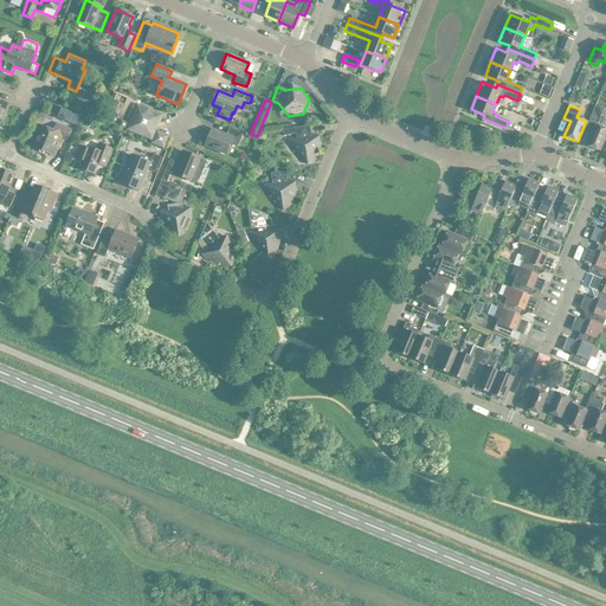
[(137,107),(128,129),(150,137),(160,116),(137,107)]
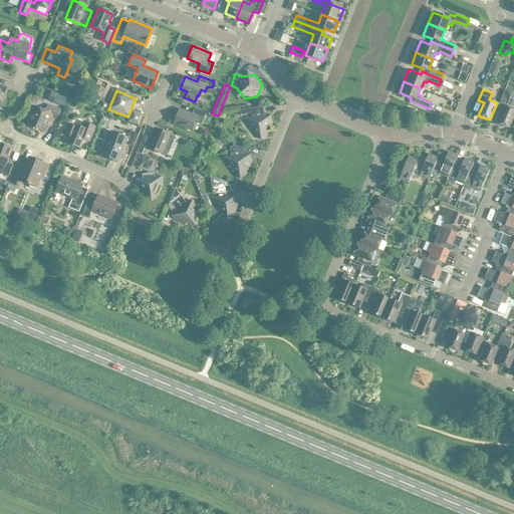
[(513,113),(513,109),(510,108),(513,98),(510,97),(511,92),(504,90),(497,108),(502,110),(497,123),(509,127),(513,113)]
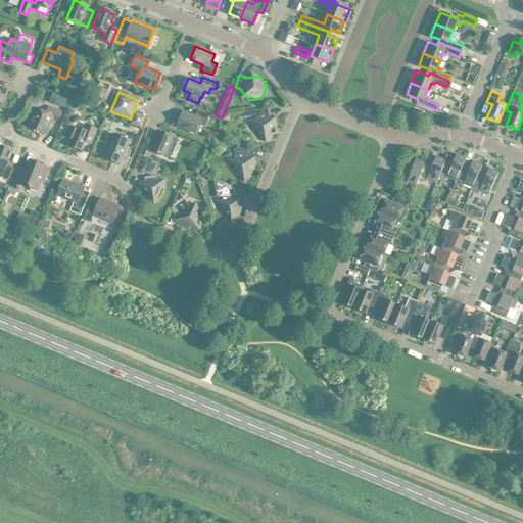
[(28,127),(47,135),(53,119),(58,121),(61,111),(48,106),(45,112),(33,107),(29,116),(32,117),(28,127)]
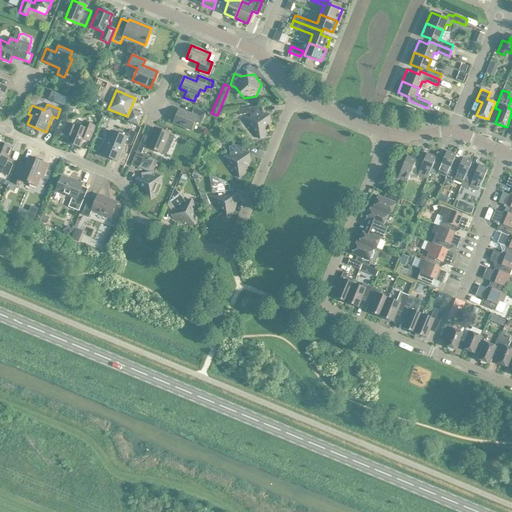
[(261,106),(240,109),(241,115),(250,114),(245,126),(252,136),(266,134),(270,123),(262,112),(261,106)]
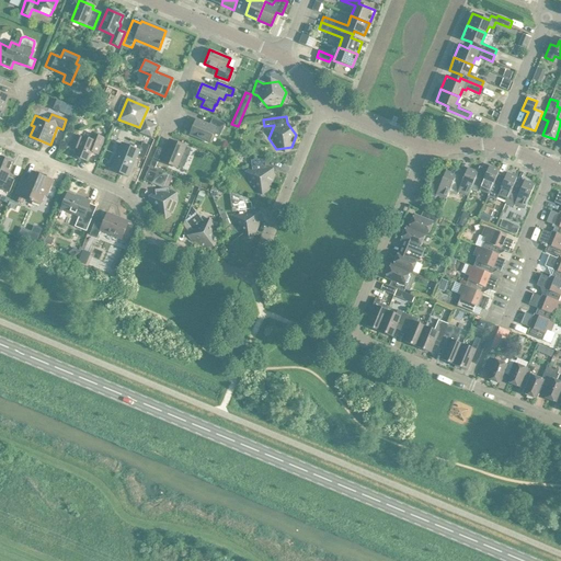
[(225,124),(212,118),(209,125),(196,119),(190,135),(208,142),(213,133),(219,136),(225,124)]
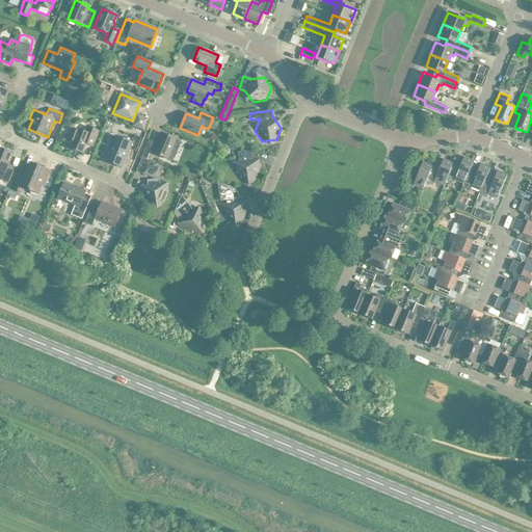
[(88,127),(85,132),(77,129),(77,131),(71,128),(67,138),(73,141),(70,148),(82,153),(87,140),(94,142),(98,131),(88,127)]
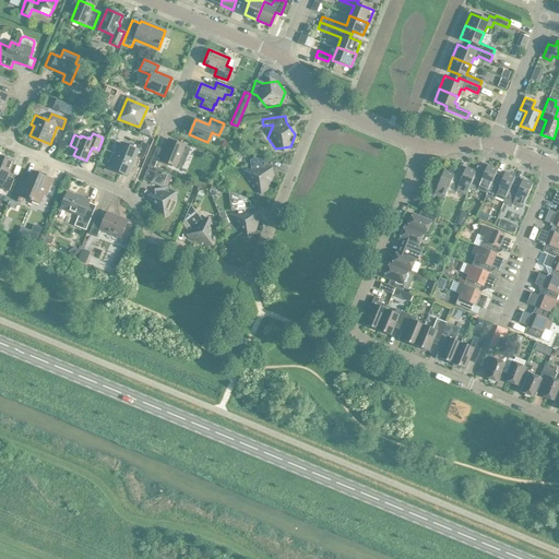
[(161,161),(177,167),(185,146),(170,141),(167,150),(165,149),(161,161)]
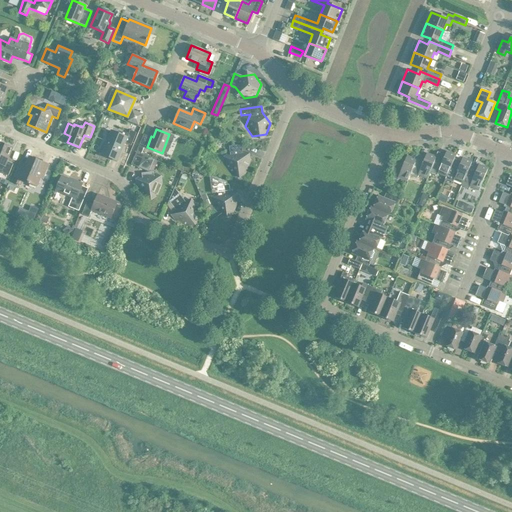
[(126,137),(110,131),(101,154),(117,161),(124,143),(131,146),(136,133),(129,130),(126,137)]
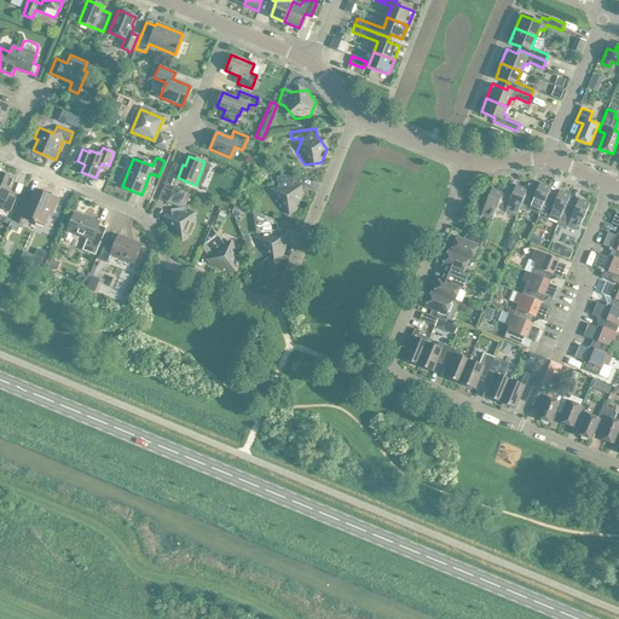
[(0,208),(10,213),(16,198),(7,195),(15,179),(0,172),(0,208)]
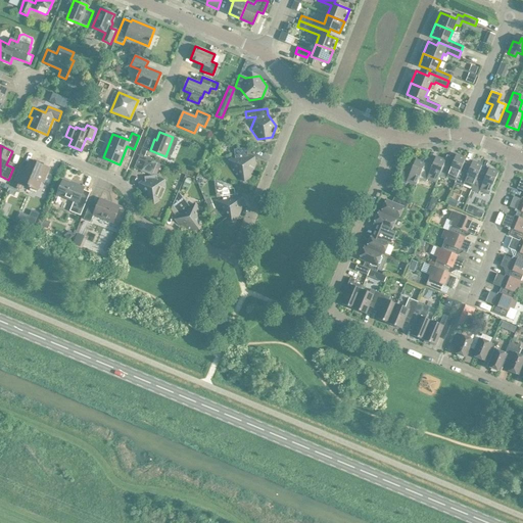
[(147,149),(142,147),(139,154),(144,157),(147,149)]
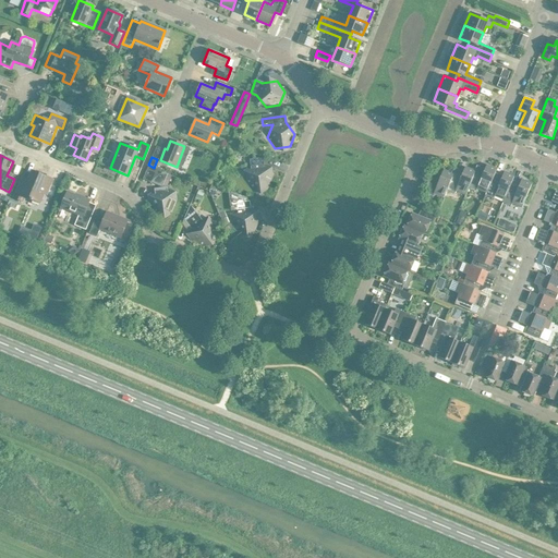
[(250,166),(244,180),(253,191),(267,189),(273,177),(264,165),(263,158),(250,159),(250,166)]
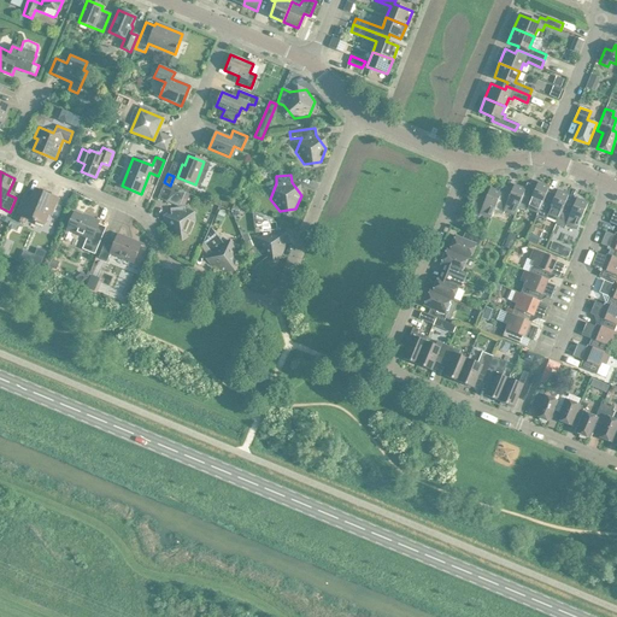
[(527,209),(538,213),(546,193),(548,187),(538,182),(535,188),(527,184),(524,189),(517,207),(526,211),(527,209)]
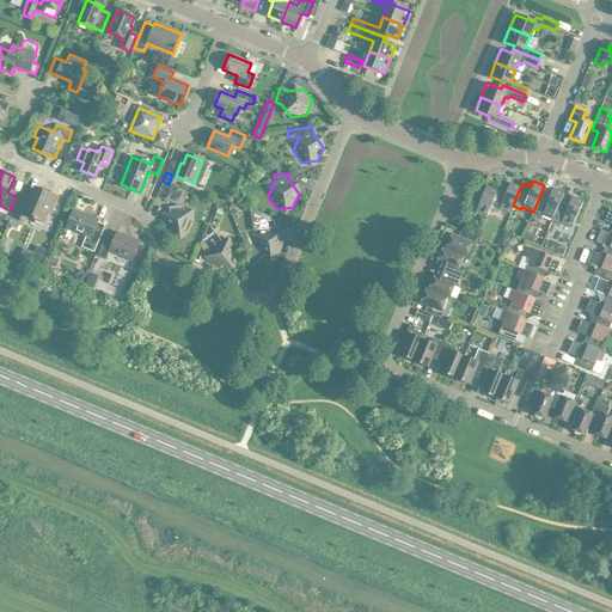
[(151,194),(171,200),(175,189),(154,183),(151,194)]
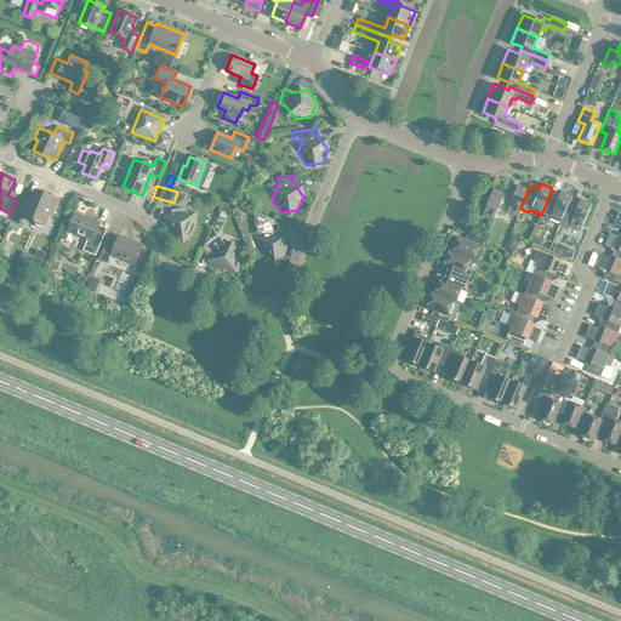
[(506,188),(503,193),(496,211),(497,211),(506,215),(507,212),(518,217),(520,209),(528,191),(517,186),(514,192),(506,188)]
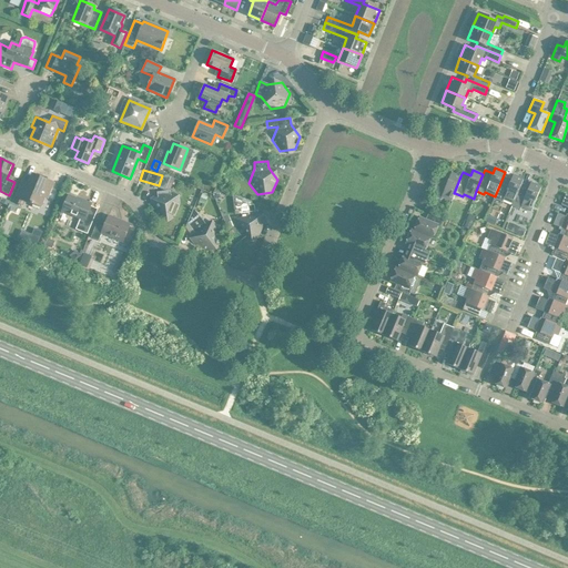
[(460,176),(450,173),(448,179),(440,175),(432,196),(440,200),(442,198),(452,202),(455,193),(454,193),(460,176)]
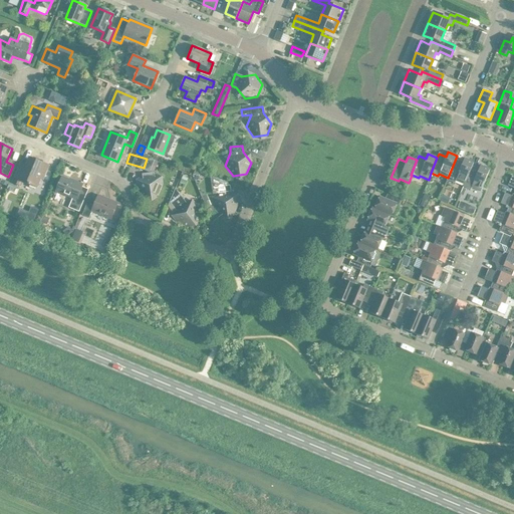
[(21,162),(12,183),(20,186),(22,181),(36,187),(40,178),(42,179),(48,166),(29,158),(26,165),(21,162)]
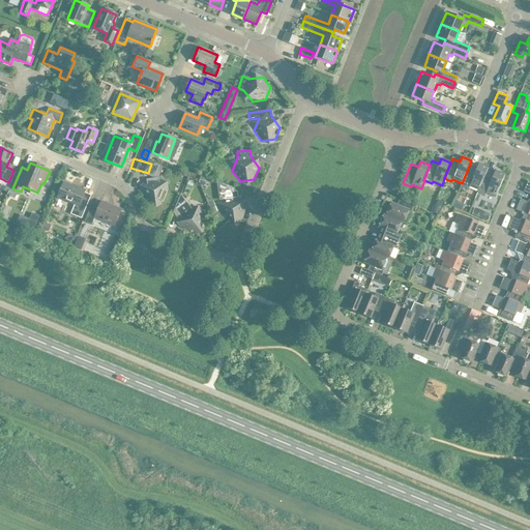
[(469,186),(478,189),(478,190),(486,173),(488,168),(478,164),(476,169),(469,166),(462,183),(461,185),(468,188),(469,186)]
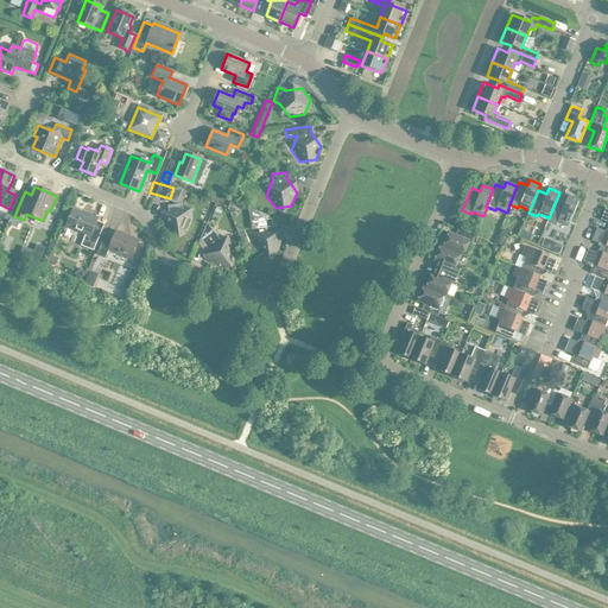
[(565,201),(557,198),(549,219),(549,217),(548,221),(557,225),(557,222),(568,226),(578,200),(568,195),(565,201)]
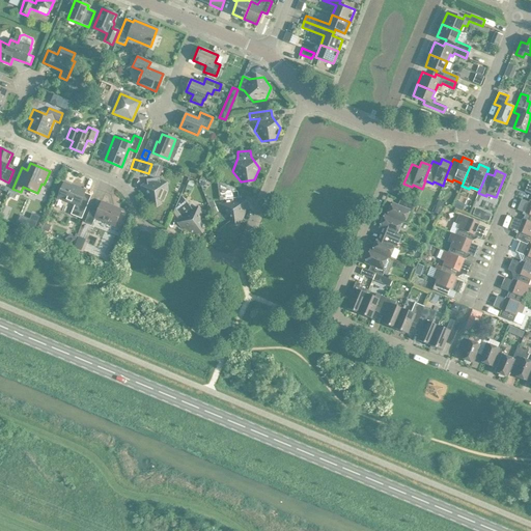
[(168,191),(159,179),(146,182),(141,194),(148,204),(163,202),(168,191)]
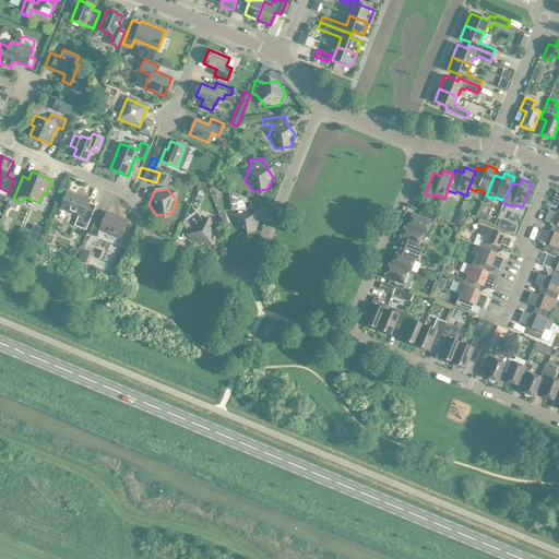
[(205,192),(199,190),(195,199),(201,201),(205,192)]
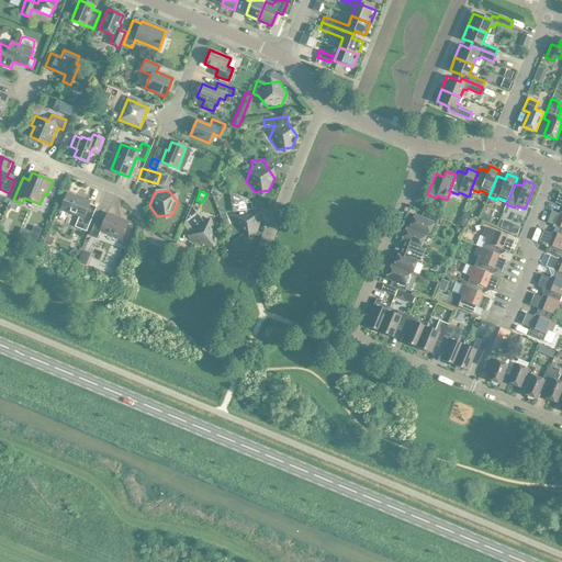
[(60,209),(79,216),(75,227),(86,232),(94,212),(87,209),(90,201),(82,198),(82,199),(67,193),(60,209)]
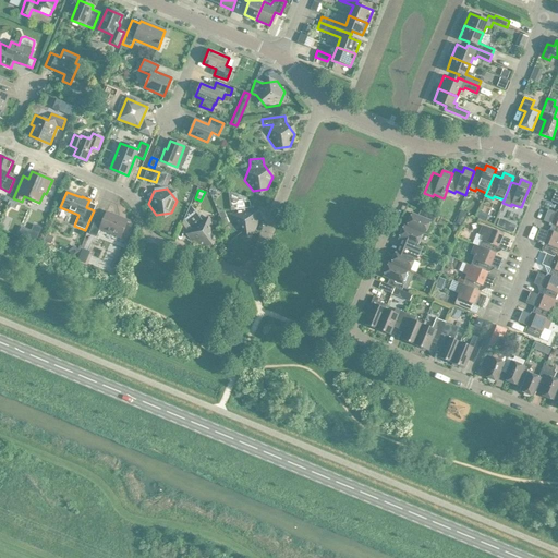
[(237,209),(231,223),(239,234),(254,232),(259,219),(250,208),(250,201),(235,203),(237,209)]
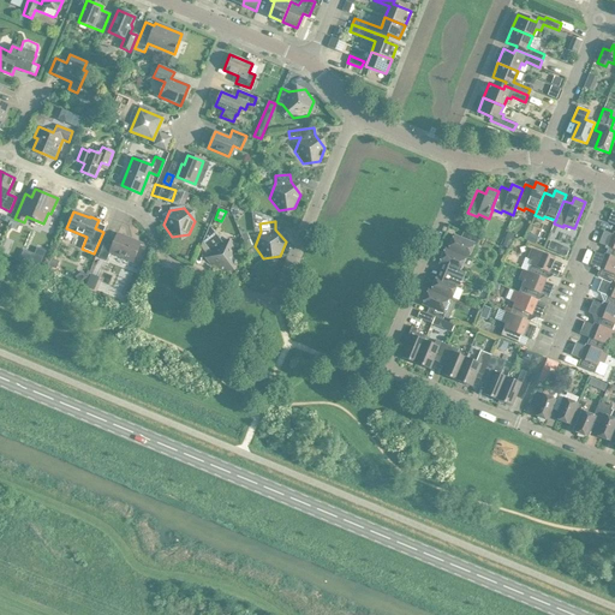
[(221,240),(210,226),(202,245),(209,255),(210,266),(225,272),(238,261),(236,246),(221,240)]
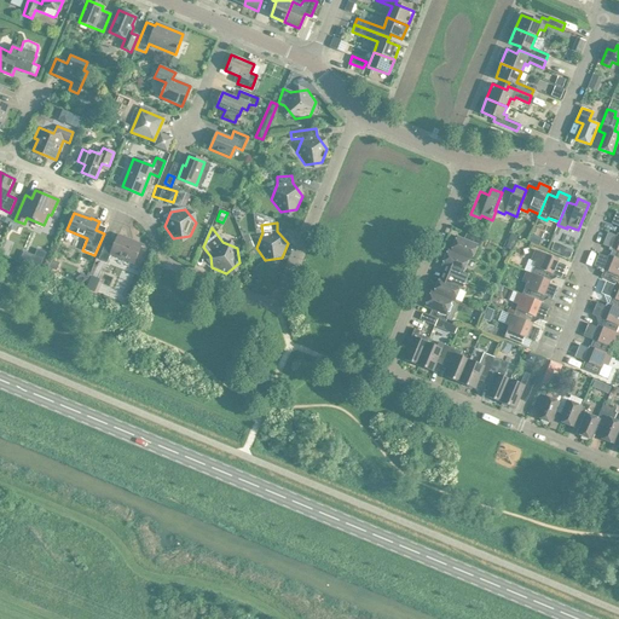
[(618,235),(617,233),(617,236),(607,232),(602,244),(612,249),(609,255),(618,259),(618,235)]
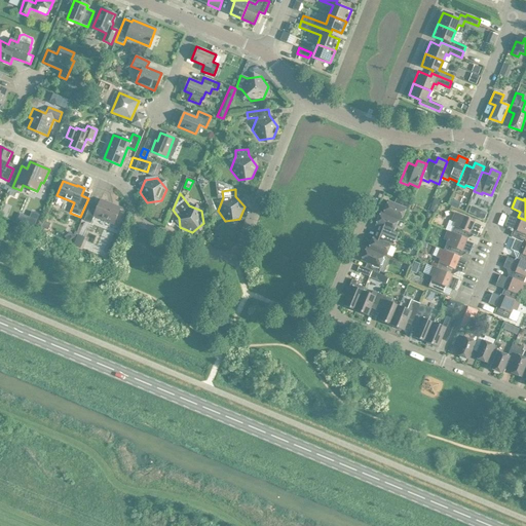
[(390,216),(399,219),(401,220),(405,210),(407,210),(410,204),(396,198),(393,204),(387,201),(382,215),(390,217),(390,216)]
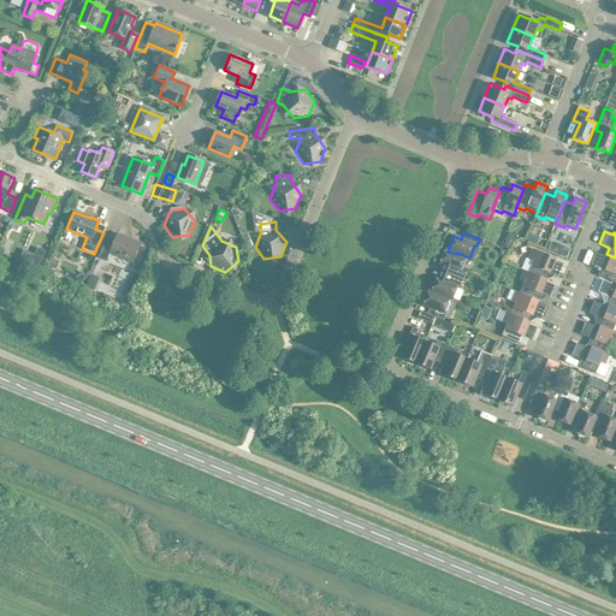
[(132,262),(141,243),(117,234),(112,246),(105,242),(98,258),(106,261),(110,253),(132,262)]
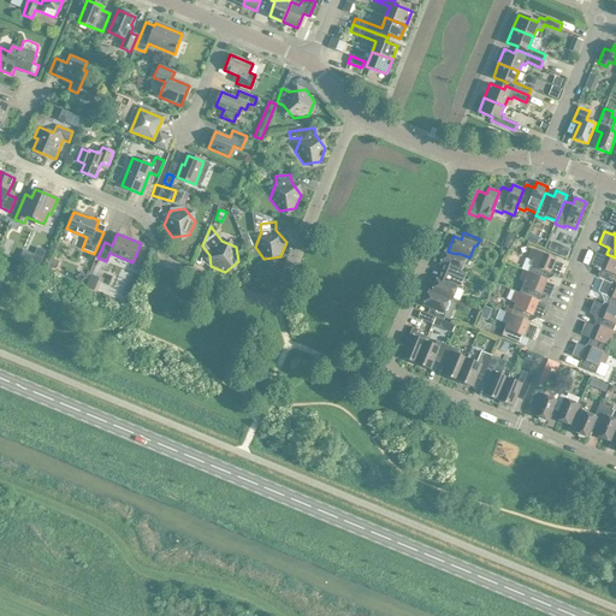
[(247,249),(253,247),(248,234),(242,236),(247,249)]
